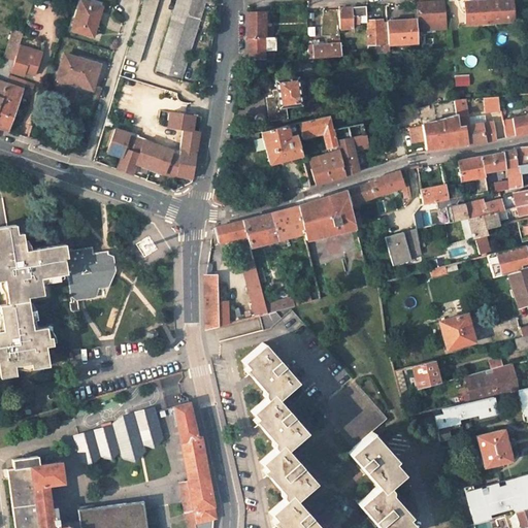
[(159,0),(144,0),(128,58),(141,62),(159,0)]
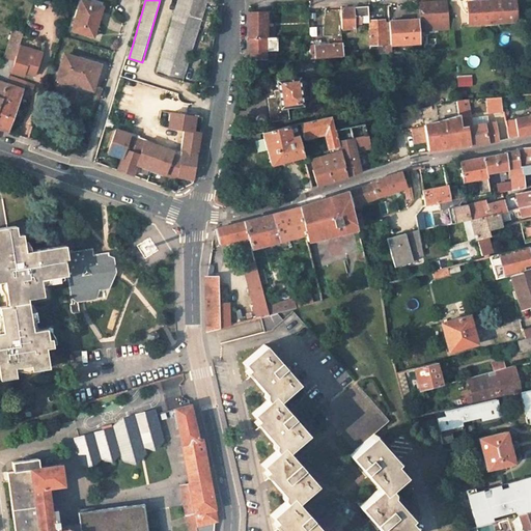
[(171,77),(193,0),(178,0),(158,73),(171,77)]
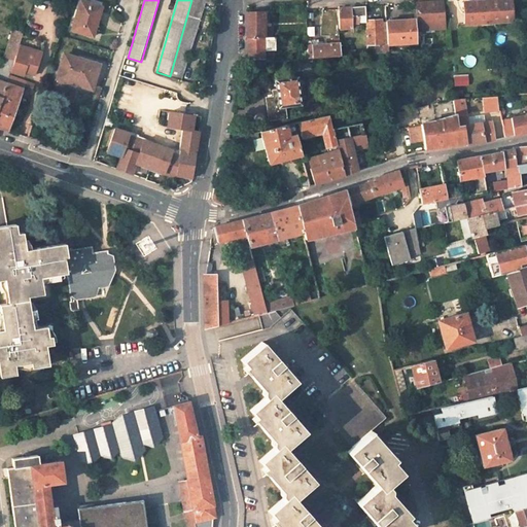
[(191,0),(170,76),(182,80),(205,1),(216,5),(215,0),(191,0)]
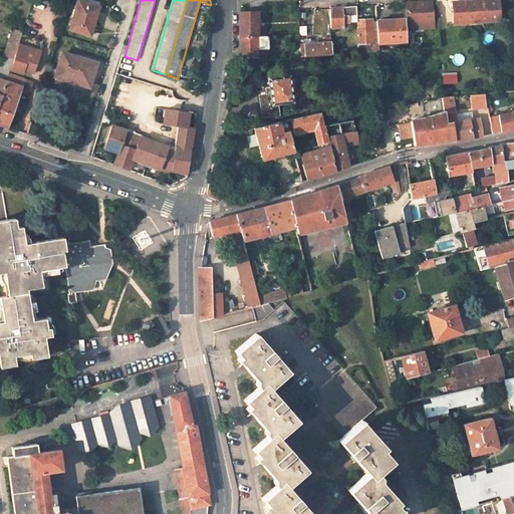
[(424,1),(408,2),(409,6),(408,8),(409,18),(435,16),(433,0),(424,1)]
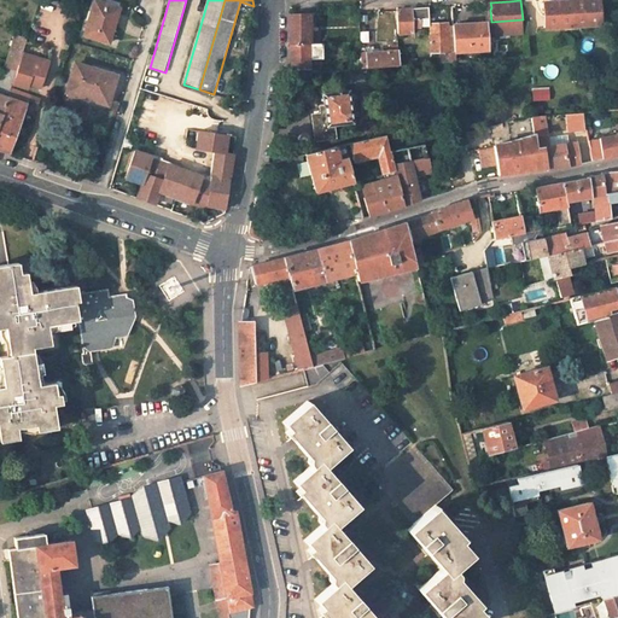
[(546,28),(575,25),(572,0),(557,0),(544,1),(546,28)]
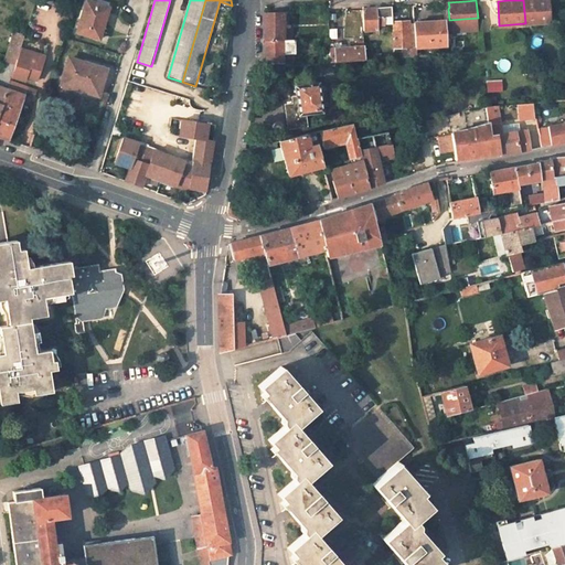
[(523,0),(525,23),(551,21),(548,0),(523,0)]
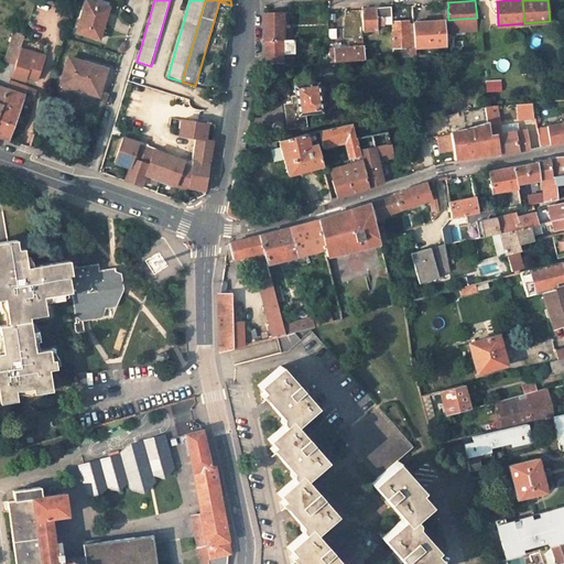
[(109,9),(86,2),(77,32),(96,39),(101,24),(105,25),(109,9)]
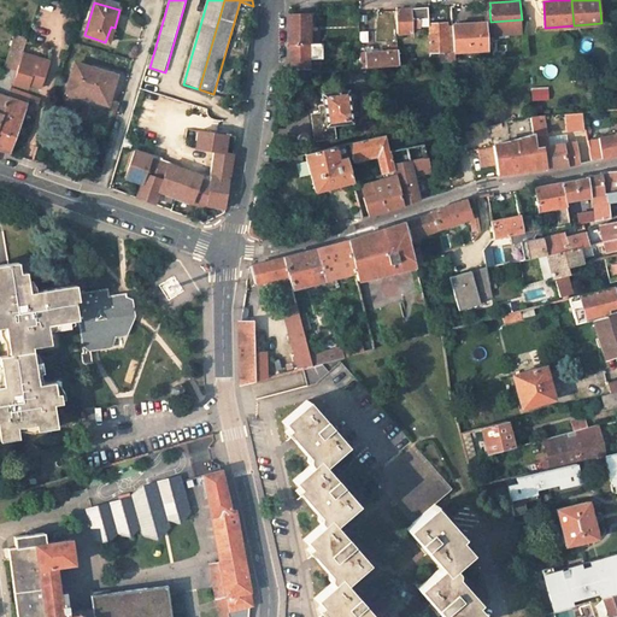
[(397,9),(397,31),(411,31),(411,21),(429,21),(428,6),(410,7),(397,9)]
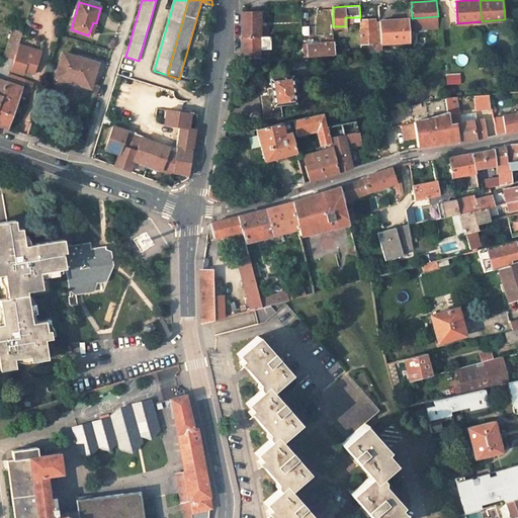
[(243,23),(243,37),(261,36),(261,11),(243,12),(243,23)]
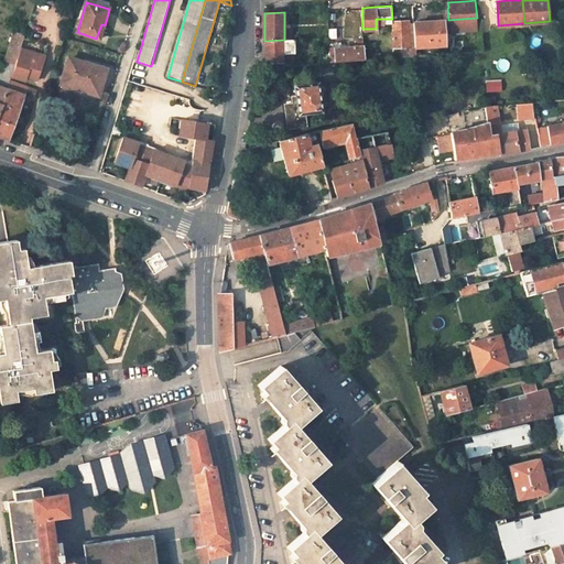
[(445,20),(412,22),(413,46),(446,44),(445,20)]
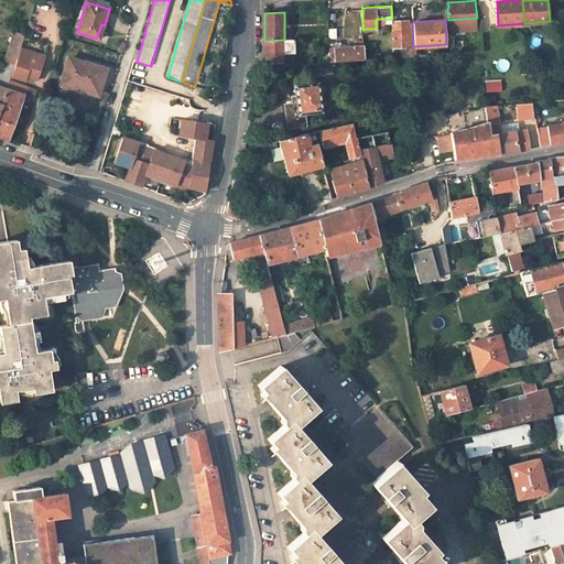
[(401,21),(392,21),(392,47),(410,46),(410,29),(401,29),(401,21)]
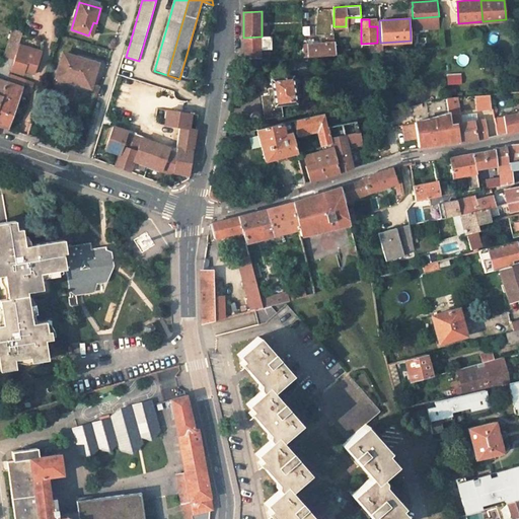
[(8,74),(9,71),(18,46),(22,32),(12,29),(0,67),(0,74),(7,77),(8,74)]
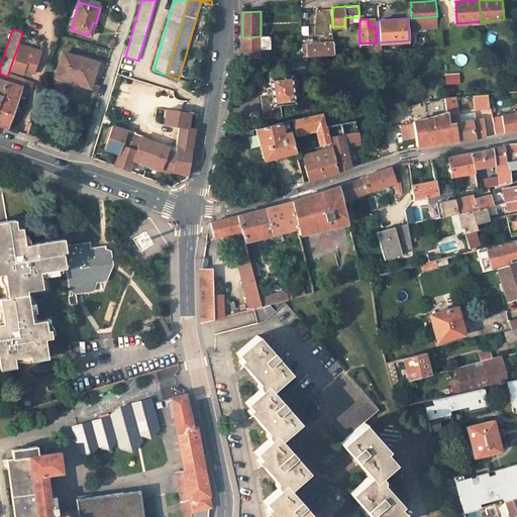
[(268,35),(261,36),(242,37),(242,41),(242,57),(259,57),(260,46),(268,46),(268,35)]
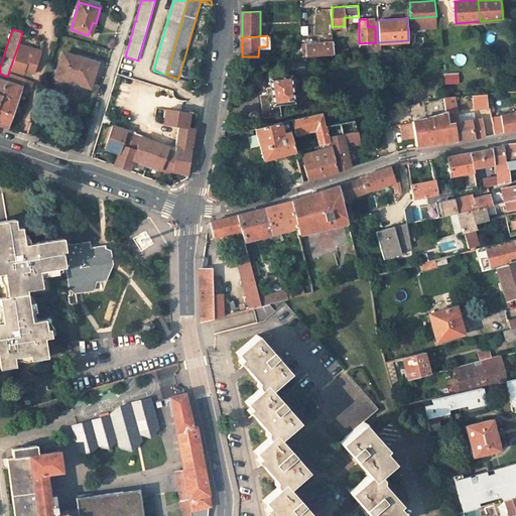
[(305,37),(305,42),(301,43),(301,57),(333,54),(333,40),(315,42),(315,39),(311,39),(311,37),(305,37)]
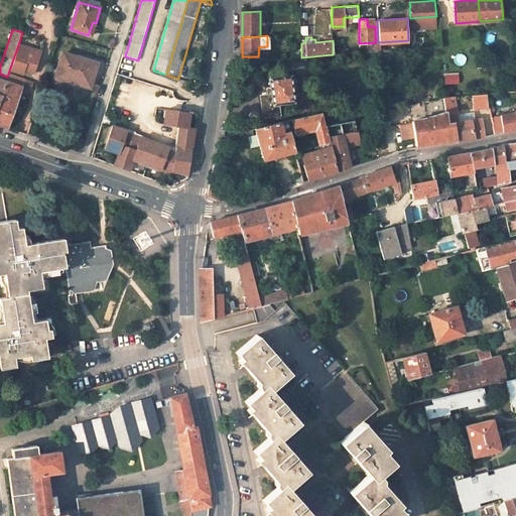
[(40,52),(18,45),(9,71),(22,75),(23,71),(33,74),(40,52)]
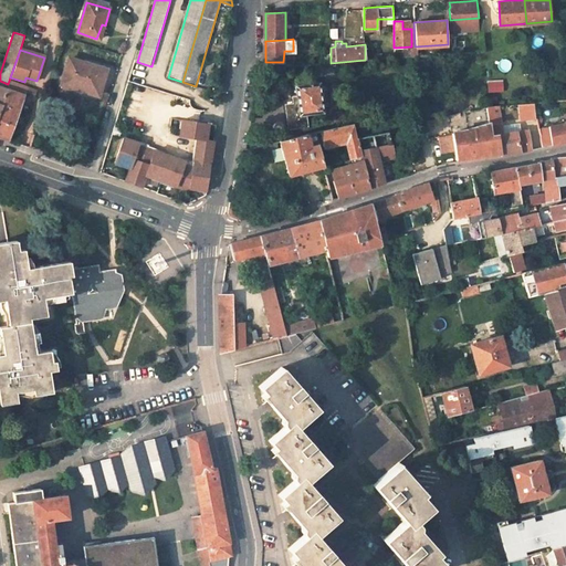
[(107,70),(70,59),(63,82),(83,87),(83,91),(100,95),(107,70)]
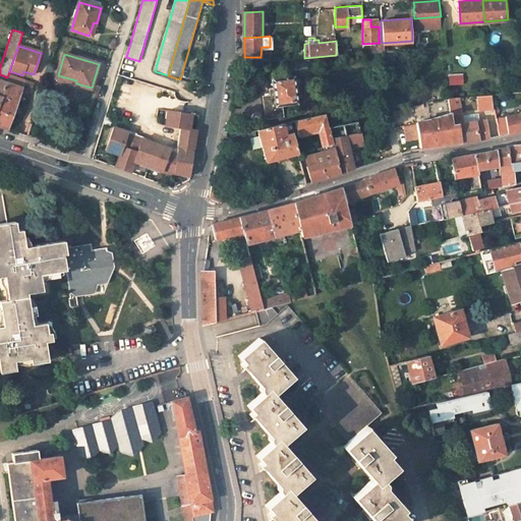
[(12,83),(14,76),(8,74),(7,77),(0,74),(0,79),(6,81),(12,83)]
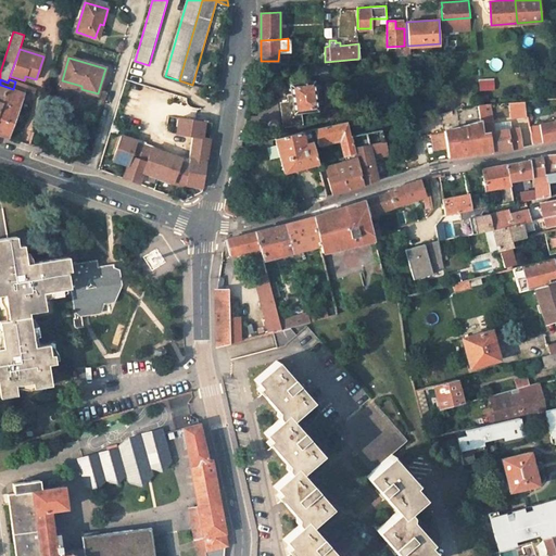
[(290,84),(292,101),(280,102),(282,127),(301,124),(300,112),(317,110),(313,80),(290,84)]
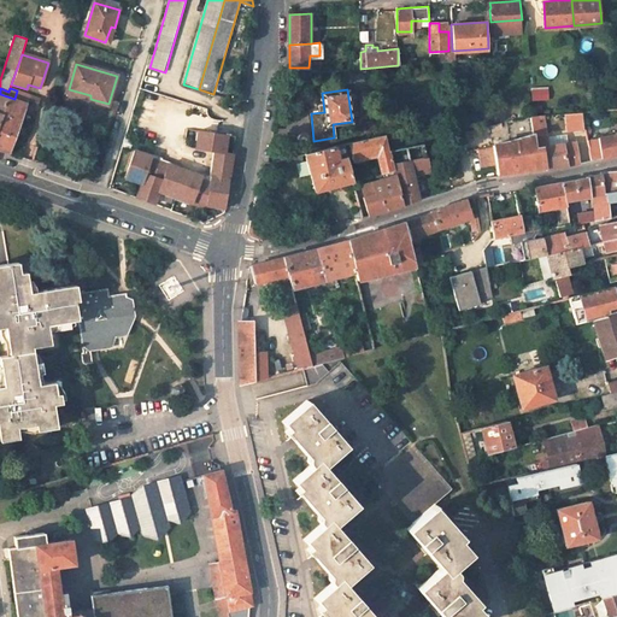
[(15,99),(7,97),(0,118),(0,148),(10,152),(30,95),(17,90),(15,99)]
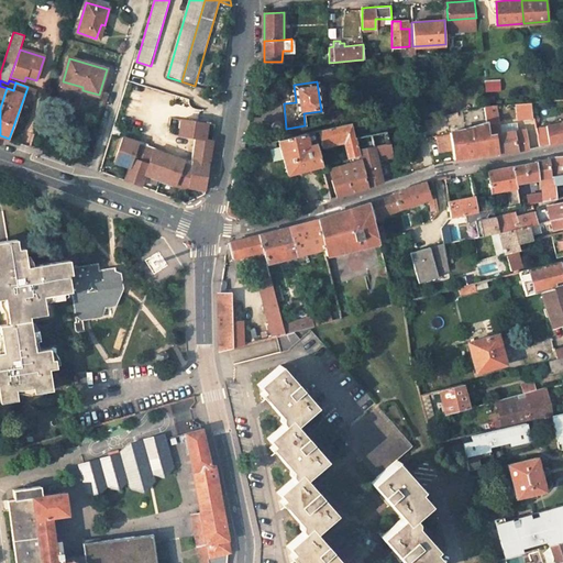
[(522,103),(525,118),(534,117),(533,101),(522,103)]
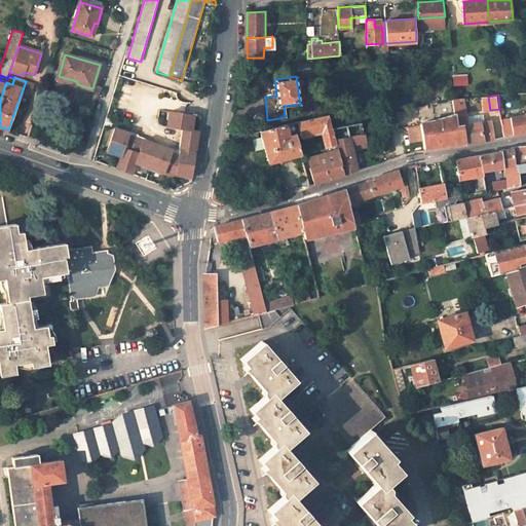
[(453,102),(455,117),(457,129),(463,127),(465,142),(466,145),(492,139),(494,138),(491,120),(466,126),(465,120),(463,100),(453,102)]
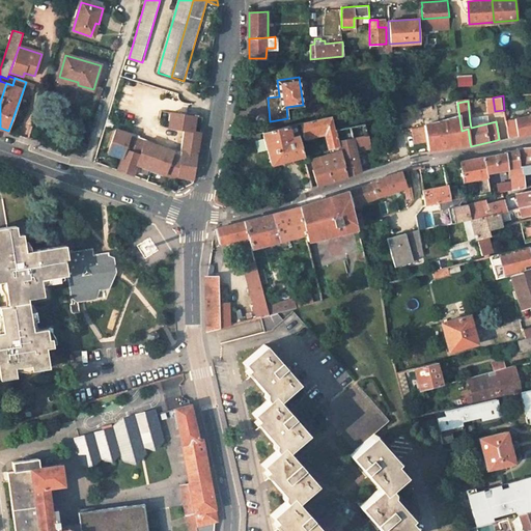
[(194,132),(196,116),(169,112),(167,128),(186,131),(184,144),(198,147),(200,133),(194,132)]
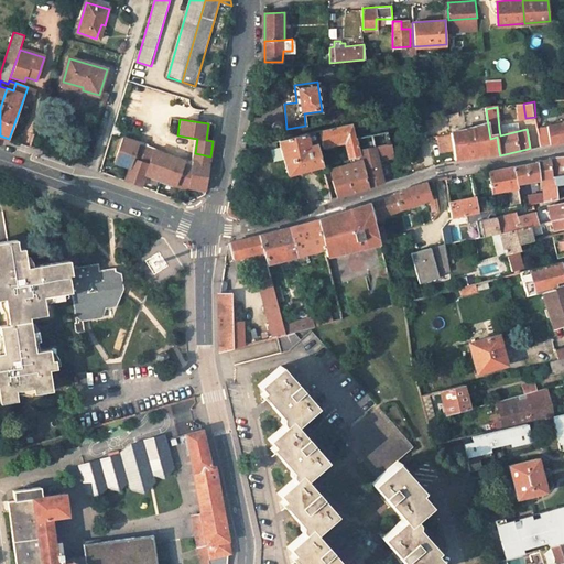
[(563,120),(546,125),(550,143),(563,140),(563,120)]
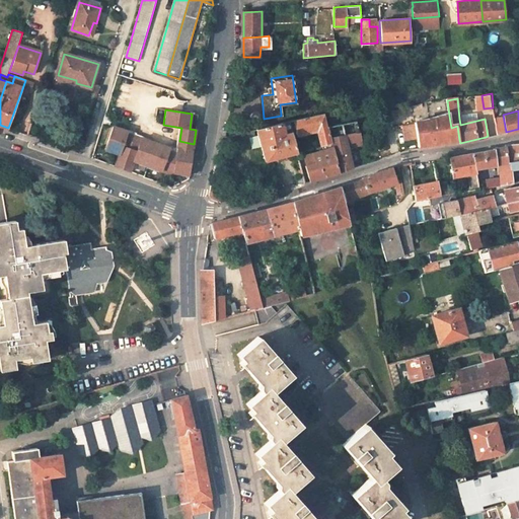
[(331,139),(329,127),(326,113),(290,121),(293,131),(294,136),(318,130),(322,145),(332,143),(331,139)]
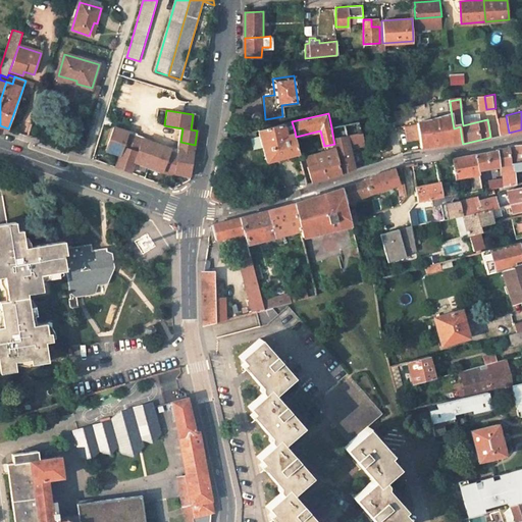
[(452,116),(416,124),(419,139),(421,148),(449,143),(462,141),(460,126),(454,128),(452,116)]
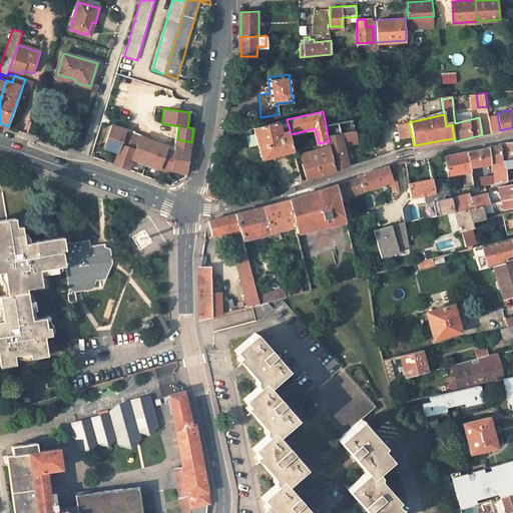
[(21,127),(20,131),(28,134),(31,123),(21,119),(20,124),(21,127)]
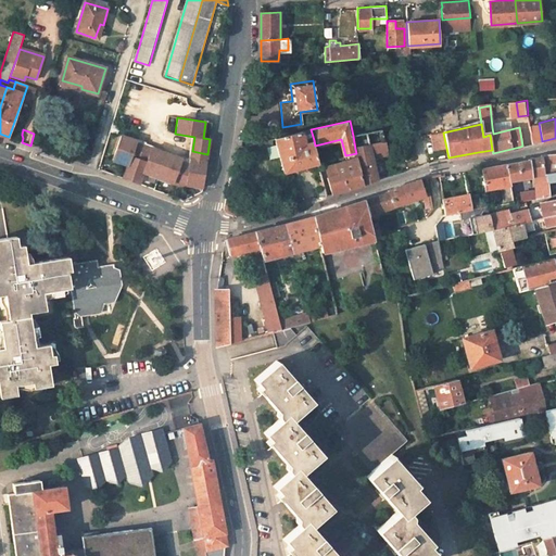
[(384,143),(382,129),(353,136),(355,149),(383,143),(384,143)]
